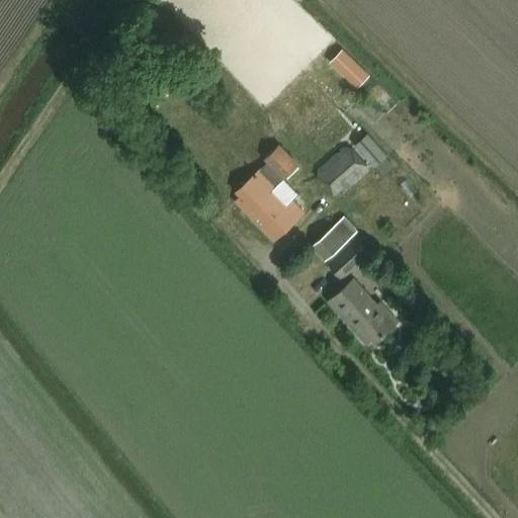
[(342,49),(329,63),(356,89),(369,75),(342,49)]
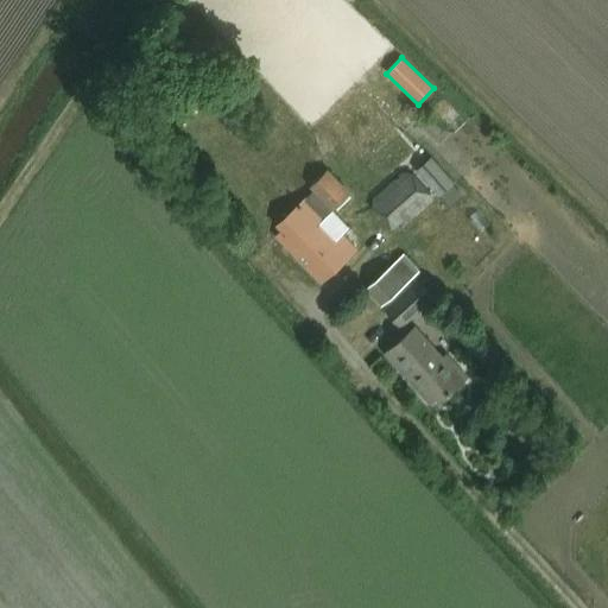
[(430,159),(413,173),(436,198),(453,185),(430,159)]
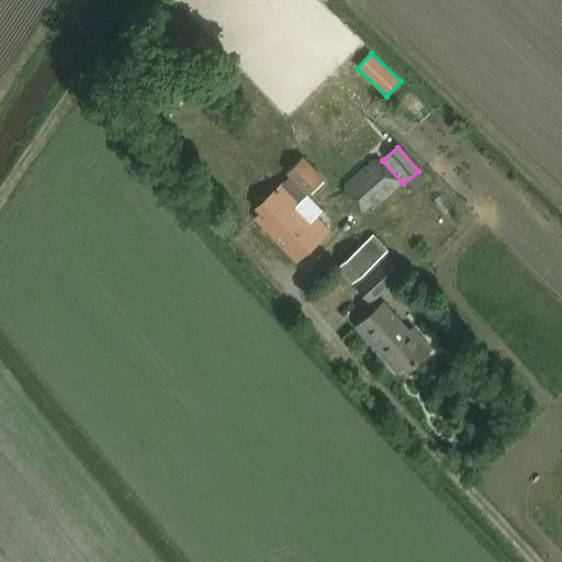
[(301,159),(285,173),(306,195),(322,181),(301,159)]
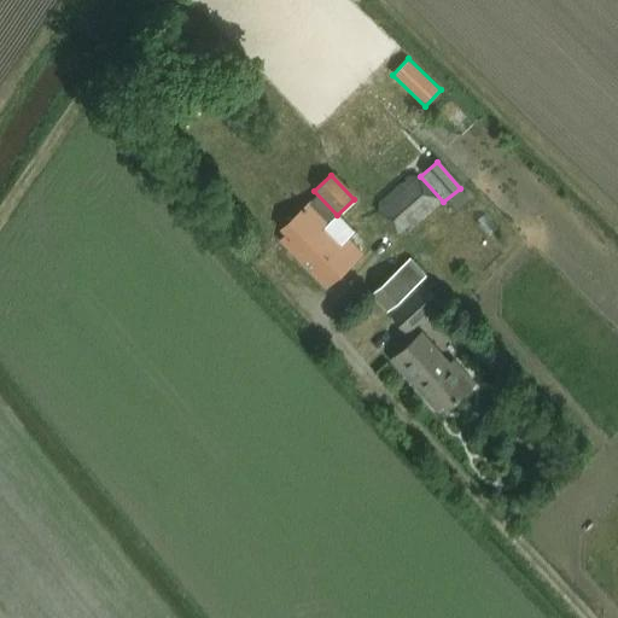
[(418,179),(407,178),(378,204),(377,215),(395,235),(407,237),(436,210),(436,199),(418,179)]
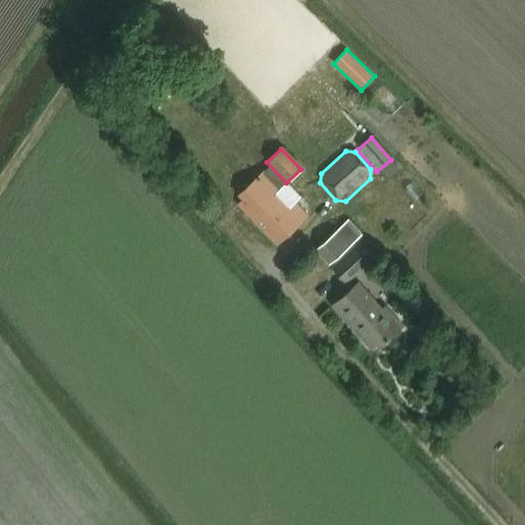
[(277,247),(309,217),(295,202),(288,208),(275,194),(281,188),(267,171),(240,196),(243,200),(238,205),(277,247)]
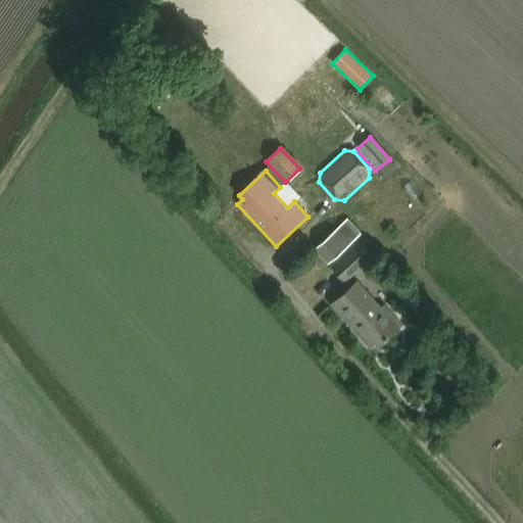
[(330,262),(355,237),(342,224),(317,248),(330,262)]
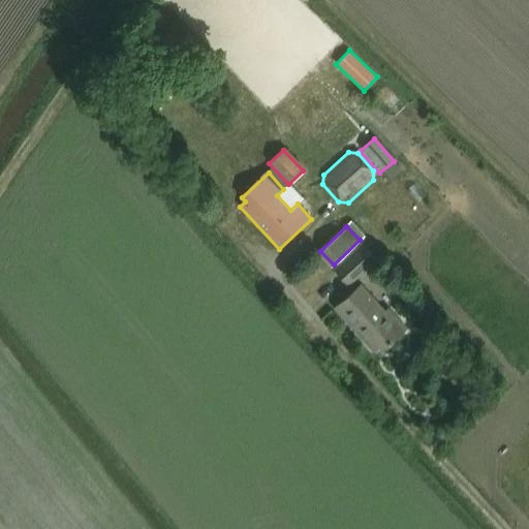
[(362,244),(333,269),(348,286),(376,260),(362,244)]
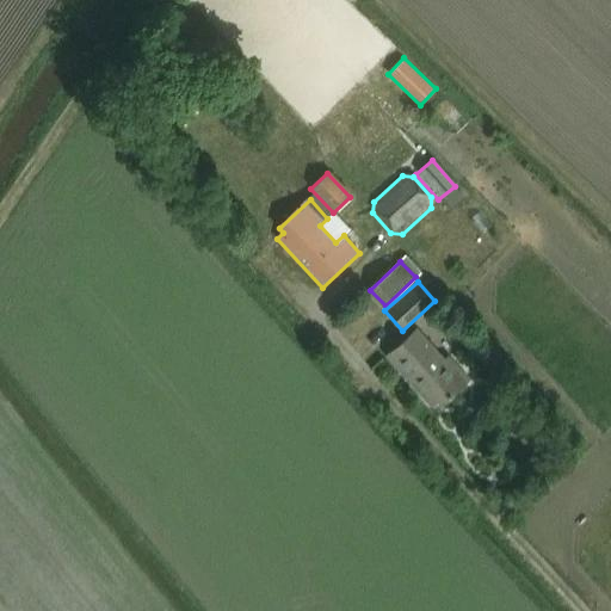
[(388,357),(433,406),(442,397),(445,401),(468,381),(454,359),(449,363),(418,329),(388,357)]
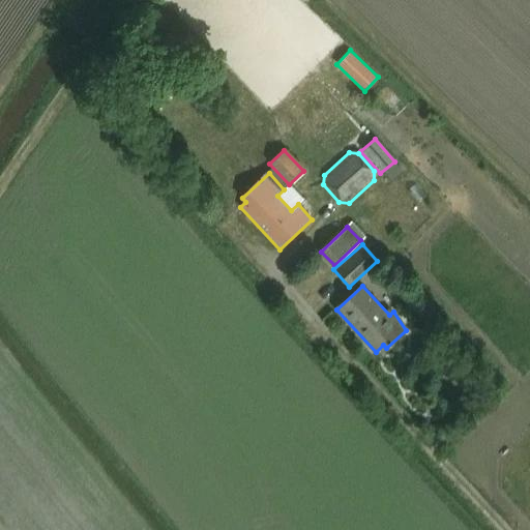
All buildings are outlined.
